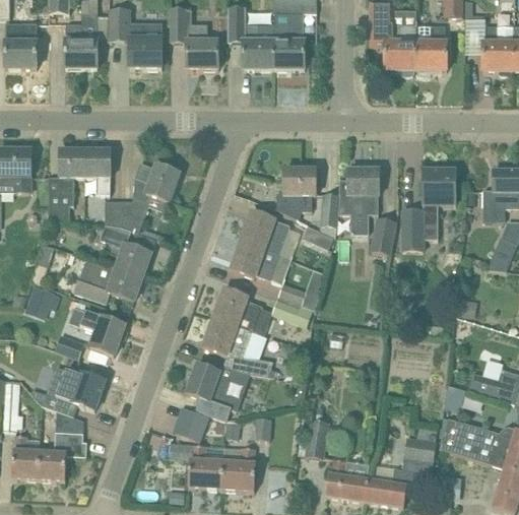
[(0,0),(0,17),(9,17),(9,0),(0,0)]
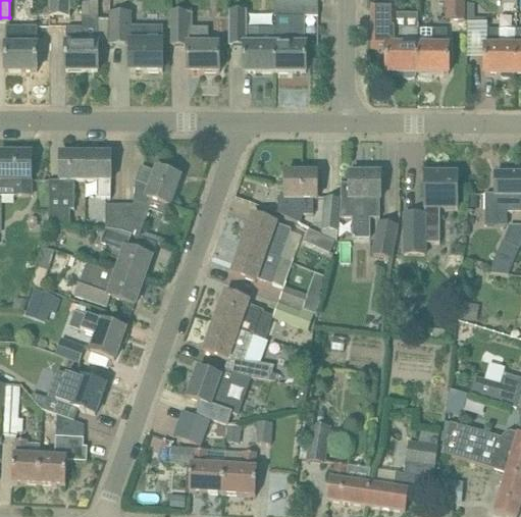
[(49,0),(49,12),(70,12),(69,0),(49,0)]
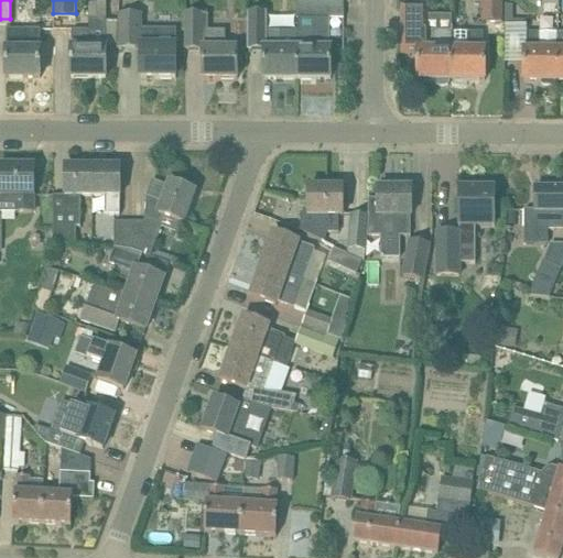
[(87,0),(86,10),(103,11),(103,0),(87,0)]
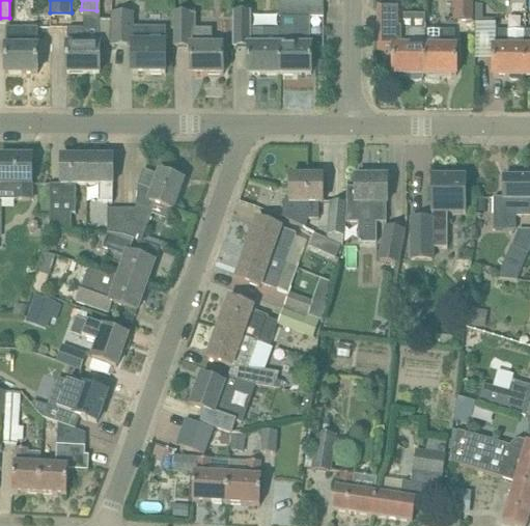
[(280,24),(279,70),(311,70),(311,42),(309,42),(309,25),(299,25),(299,12),(323,12),(323,0),(279,0),(279,12),(280,12),(280,24)]
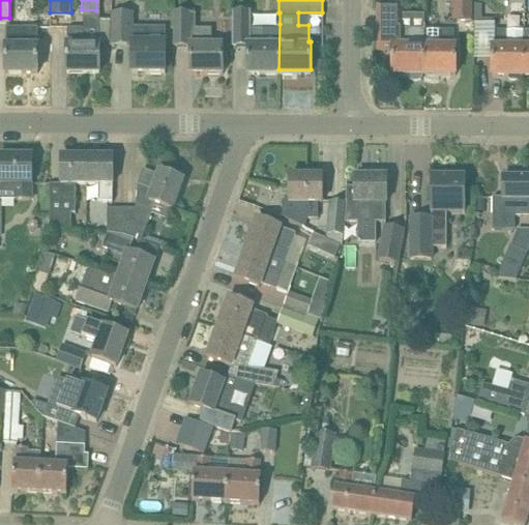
[(470,16),(470,0),(453,0),(453,16),(470,16)]
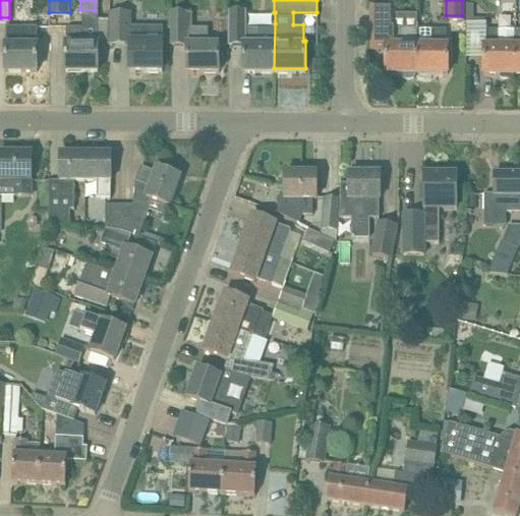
[(394,2),(371,2),(371,45),(386,45),(385,69),(401,69),(402,73),(406,74),(409,74),(413,73),(414,69),(416,69),(416,25),(394,25),(394,2)]
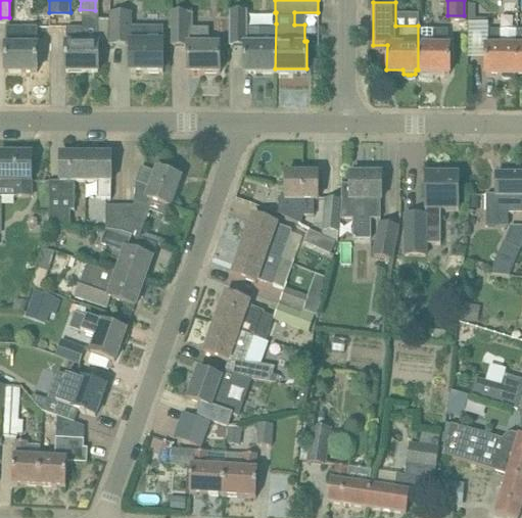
[(247,7),(230,7),(229,41),(244,41),(244,68),(275,68),(276,24),(247,24),(247,7)]
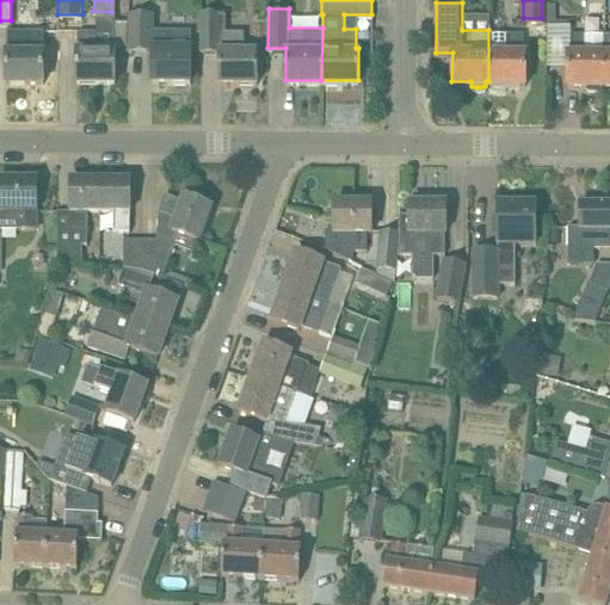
[(244,28),(225,28),(226,11),(219,11),(219,10),(199,10),(199,49),(220,49),(220,56),(220,80),(257,80),(257,47),(244,47),(244,28)]
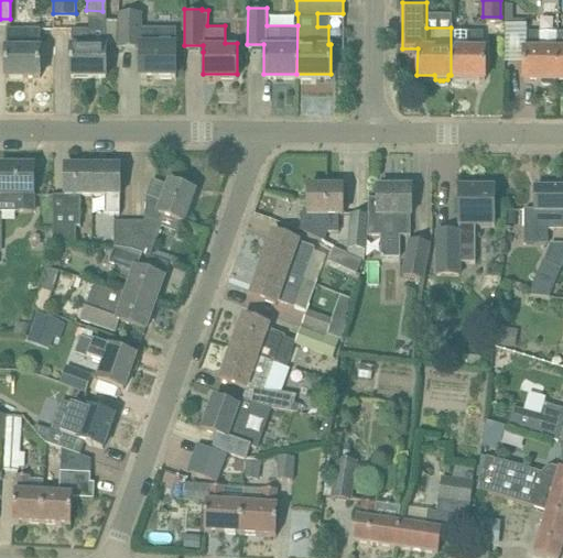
[(157,24),(142,24),(142,10),(119,10),(119,42),(140,42),(139,73),(175,74),(175,40),(175,24),(157,24)]
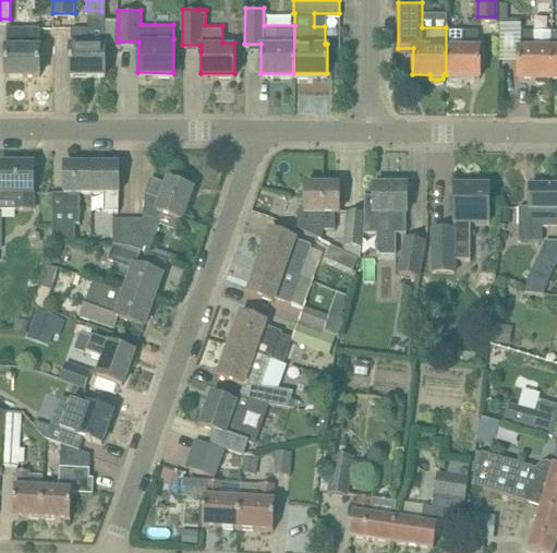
[(104,41),(104,25),(105,14),(87,14),(87,25),(71,25),(71,41),(70,41),(70,72),(105,72),(105,41),(104,41)]
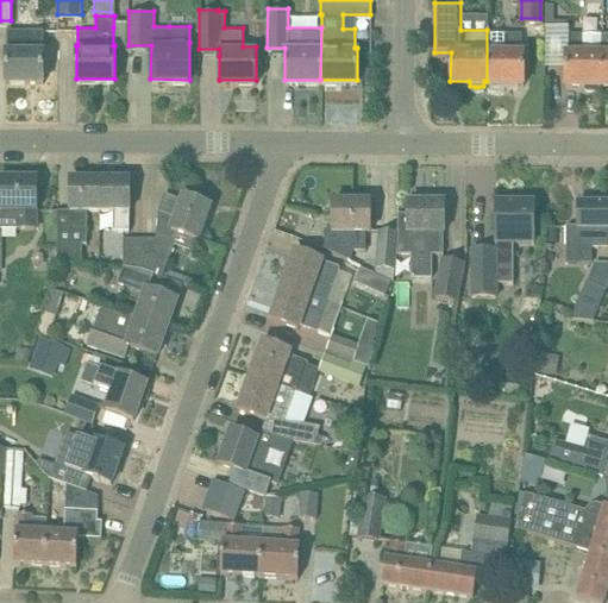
[(43,26),(25,26),(6,26),(6,48),(6,79),(43,79),(43,48),(43,26)]
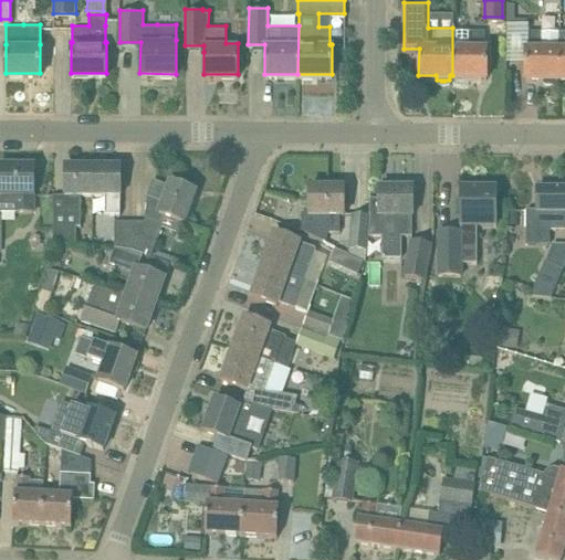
[(483,28),(452,28),(452,75),(454,75),(456,80),(460,81),(463,81),(468,80),(469,75),(485,75),(487,44),(483,44),(483,28)]
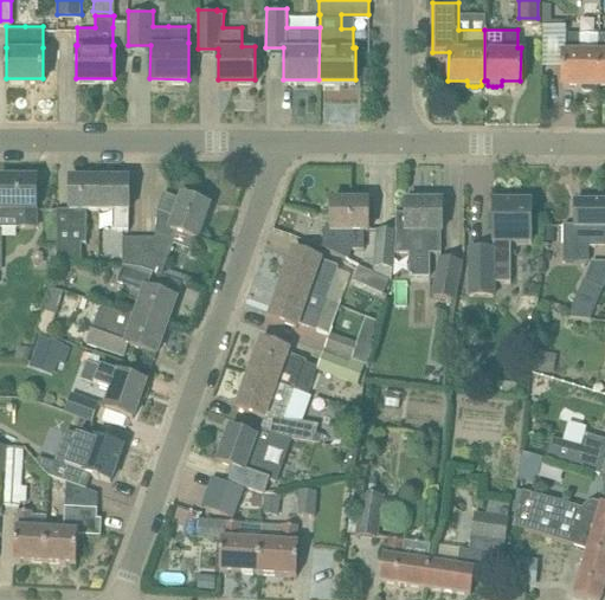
[(599,31),(562,30),(562,81),(581,82),(580,85),(584,86),(593,86),(596,85),(596,82),(598,82),(599,31)]
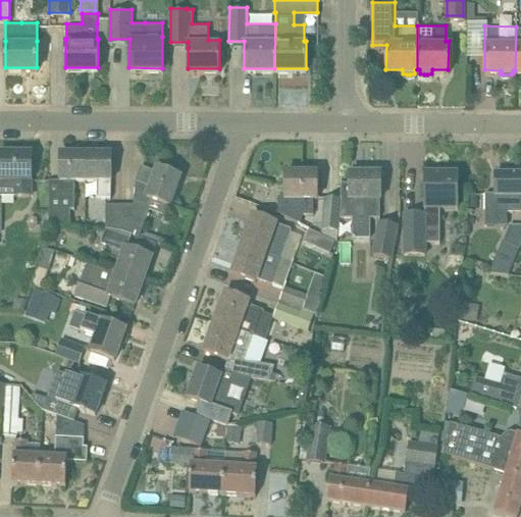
[(31,175),(31,169),(31,149),(0,149),(0,192),(29,193),(29,175),(31,175)]
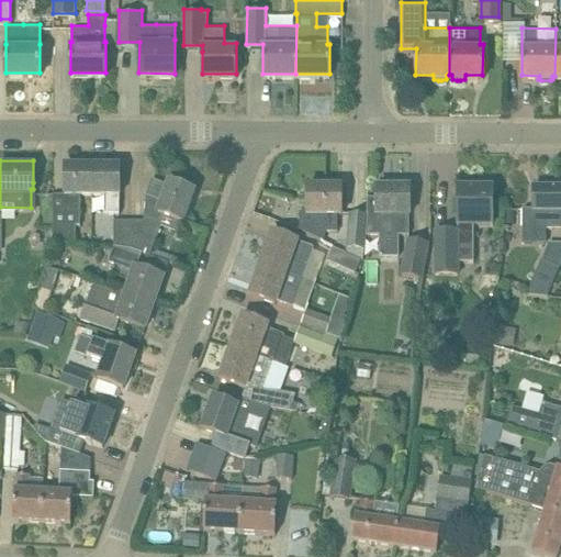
[(91,190),(92,162),(64,160),(64,190),(52,191),(52,238),(75,240),(75,222),(78,222),(79,210),(79,190),(91,190)]
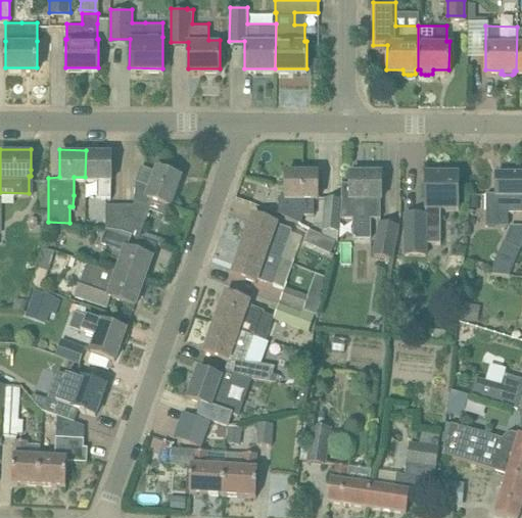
[(110,177),(110,171),(111,150),(86,150),(85,177),(96,178),(96,195),(109,196),(110,177)]
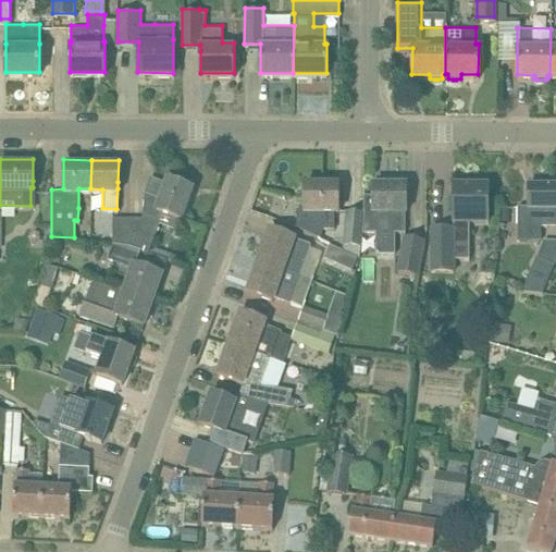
[(158,208),(160,209),(181,216),(192,184),(168,175),(165,180),(149,174),(143,191),(144,192),(143,210),(155,215),(158,208)]
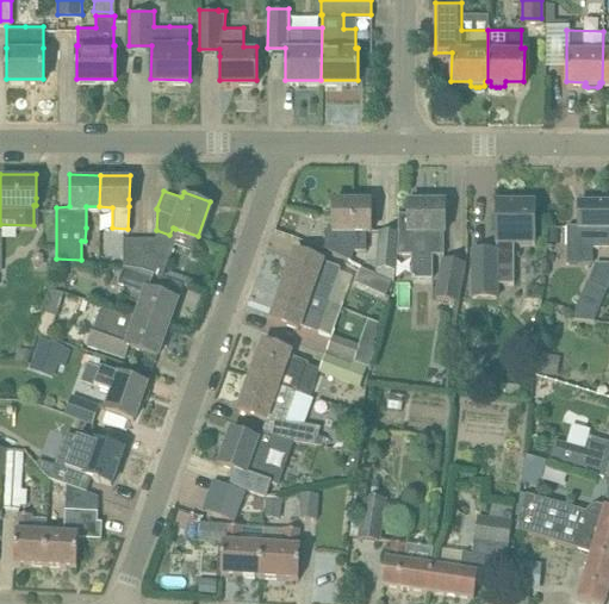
[(371,230),(371,222),(371,198),(333,198),(333,225),(324,225),(324,244),(350,259),(353,248),(367,248),(367,230),(371,230)]
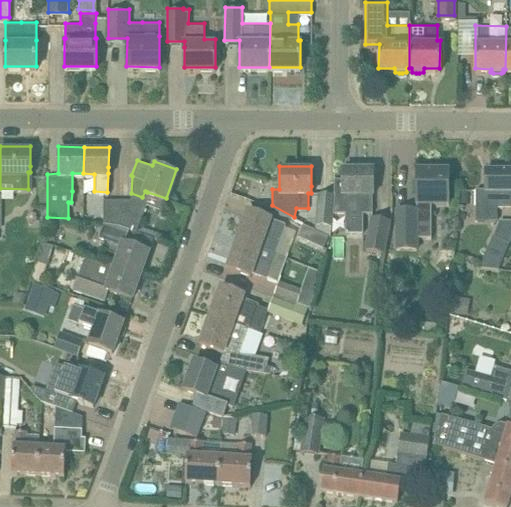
[(342,176),(334,176),(334,192),(335,192),(333,210),(372,210),(373,166),(342,166),(342,176)]
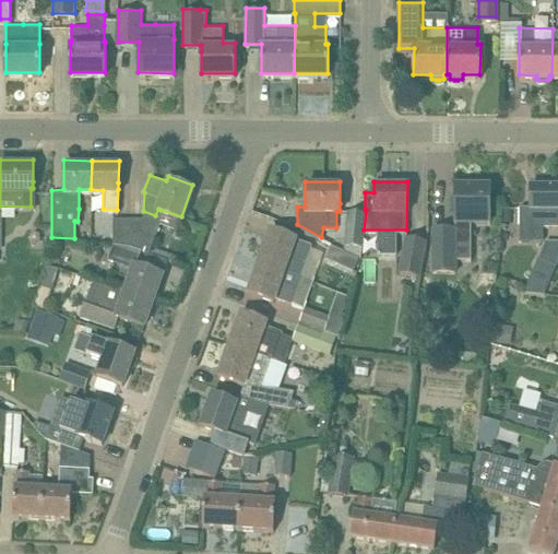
[(489,181),(454,181),(454,205),(455,205),(455,225),(430,224),(430,271),(456,270),(456,257),(470,257),(471,220),(489,220),(489,181)]
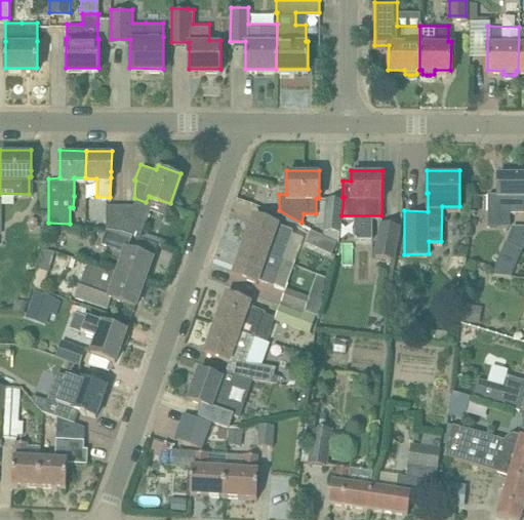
[(523,170),(496,170),(496,191),(487,192),(487,210),(523,210),(523,170)]
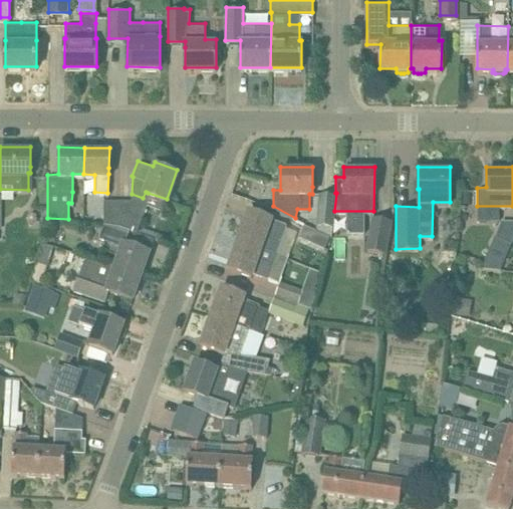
[(335,193),(318,191),(315,222),(333,223),(334,211),(336,193),(335,193)]
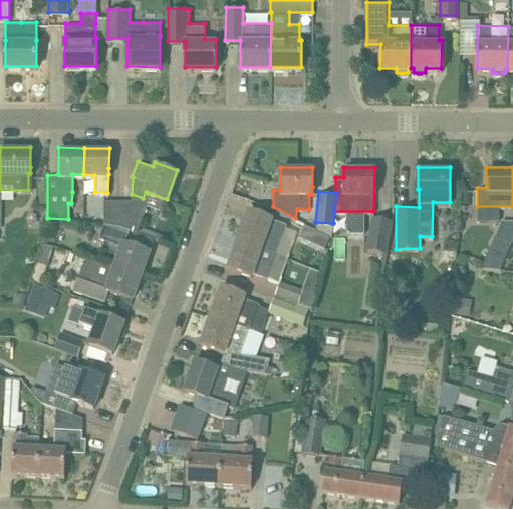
[(119,224),(119,199),(103,199),(103,222),(104,222),(119,224)]
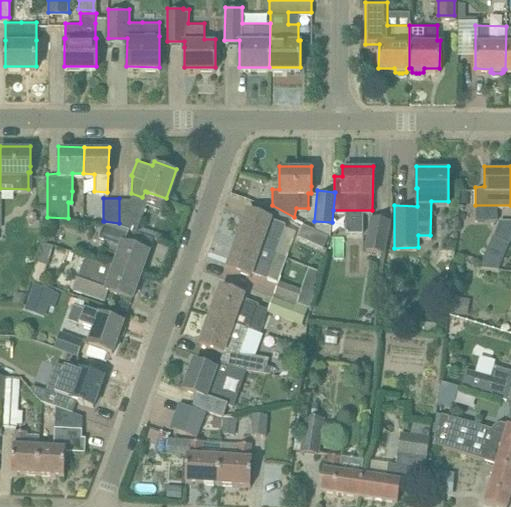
[(136,229),(146,202),(135,198),(119,198),(119,223),(129,226),(133,228),(136,229)]
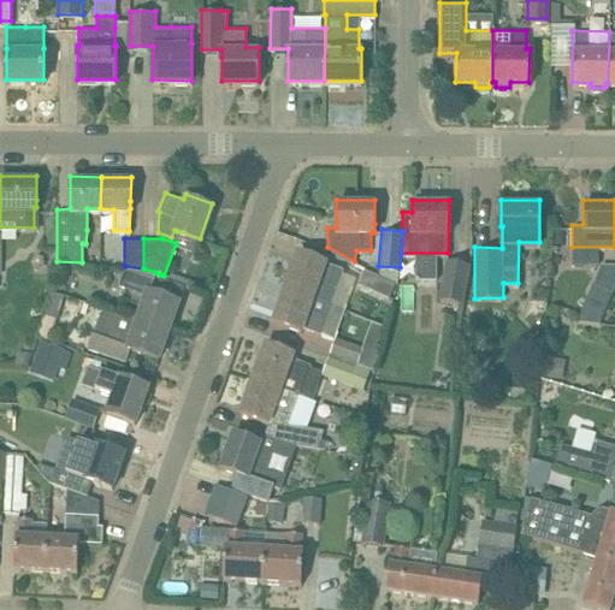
[(325,259),(320,258),(297,249),(285,284),(330,300),(341,270),(324,264),(325,259)]
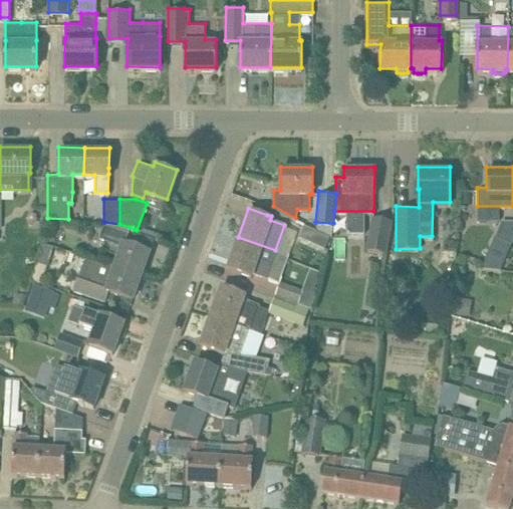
[(392,219),(372,215),(365,249),(385,252),(392,219)]
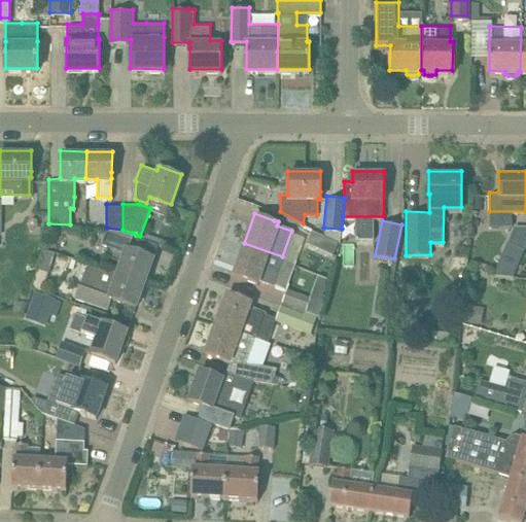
[(331,251),(338,240),(311,227),(305,239),(331,251)]
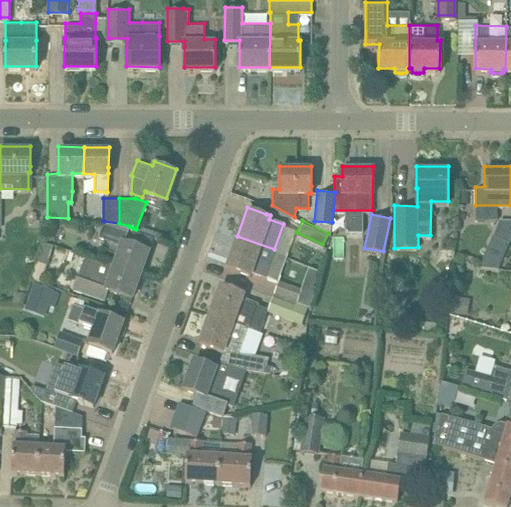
[(129,226),(119,223),(104,221),(98,238),(104,240),(101,247),(118,253),(114,263),(114,264),(139,273),(148,248),(124,240),(129,226)]
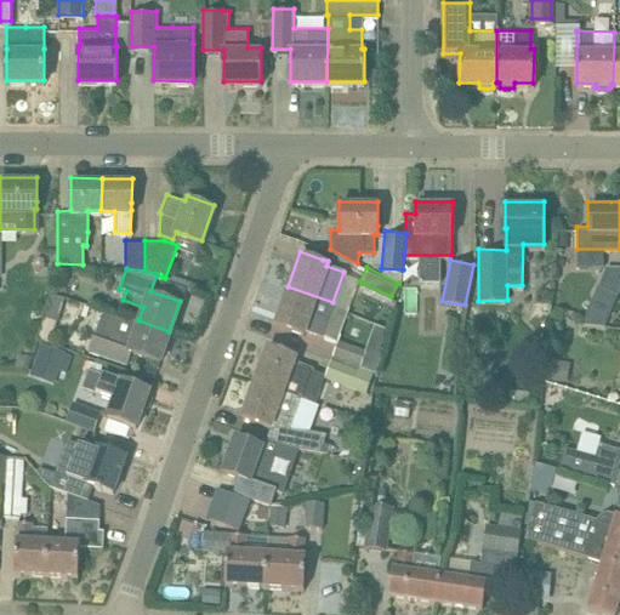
[(161,277),(158,288),(182,296),(186,285),(165,278),(161,277)]
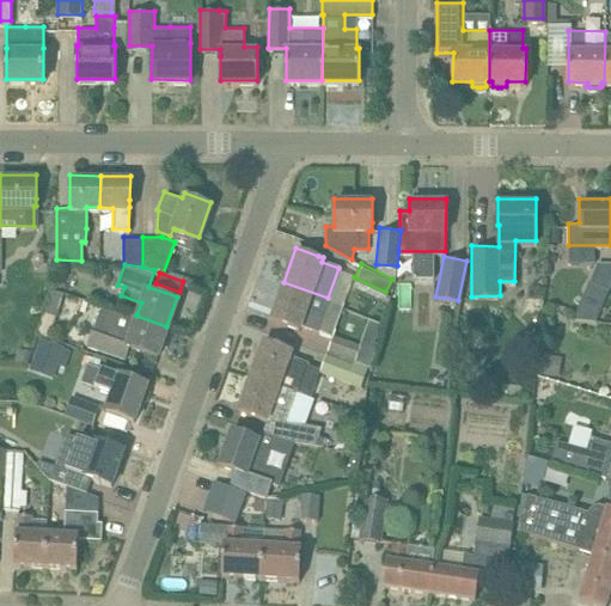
[(588,279),(573,317),(594,319),(608,287),(588,279)]
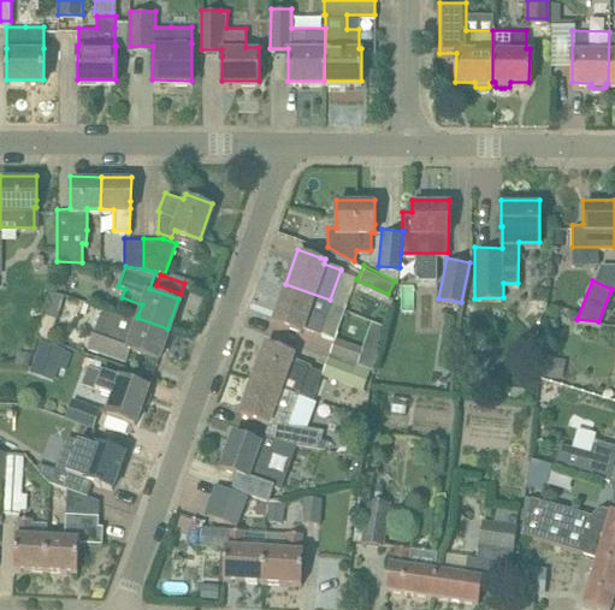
[(319,331),(330,300),(285,284),(273,318),(301,327),(302,325),(319,331)]
